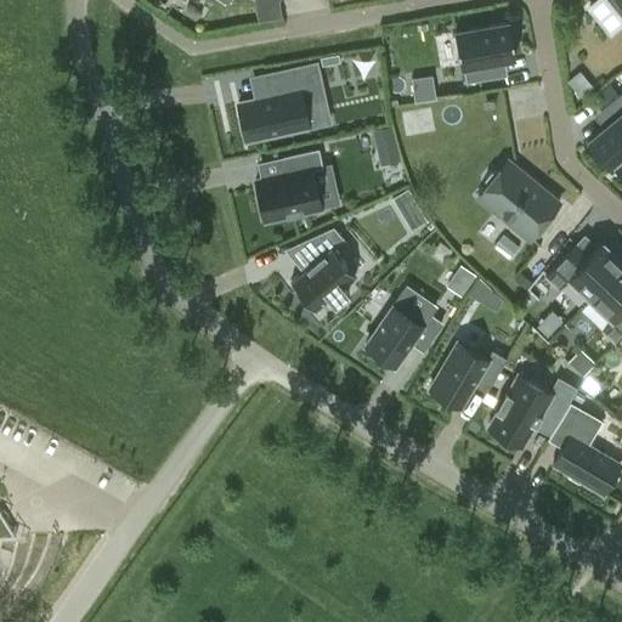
[(621,0),(608,0),(621,17),(621,0)]
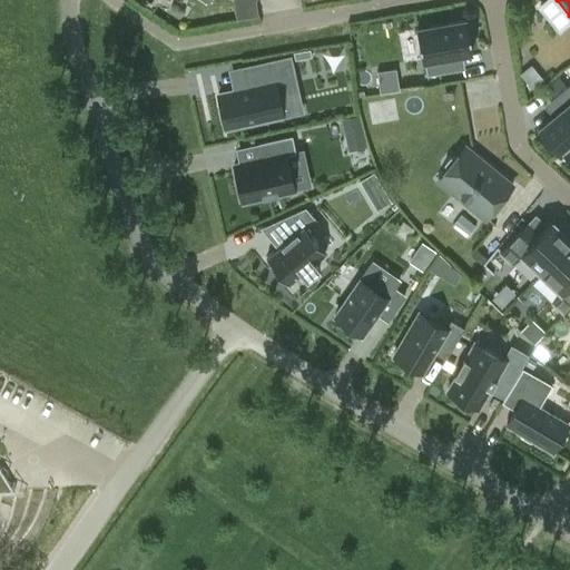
[(468,22),(467,20),(416,29),(422,60),(424,60),(426,75),(458,70),(455,55),(472,51),(469,36),(473,35),(471,22),(468,22)]
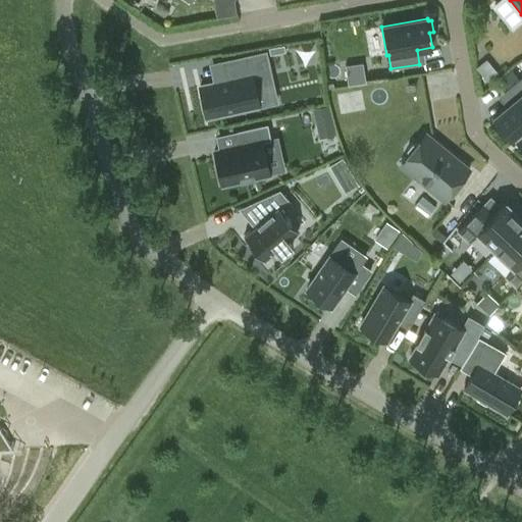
[(283,45),(268,48),(270,55),(284,51),(283,45)]
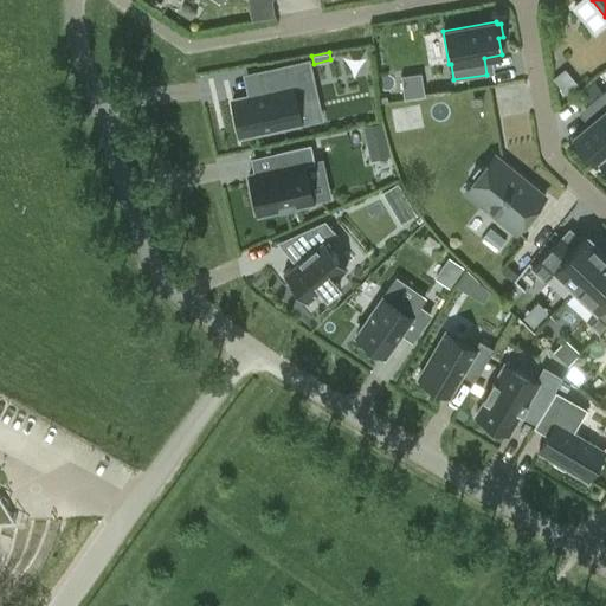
[(263,92),(247,96),(232,100),(240,136),(301,123),(295,101),(316,96),(308,60),(258,72),(263,92)]
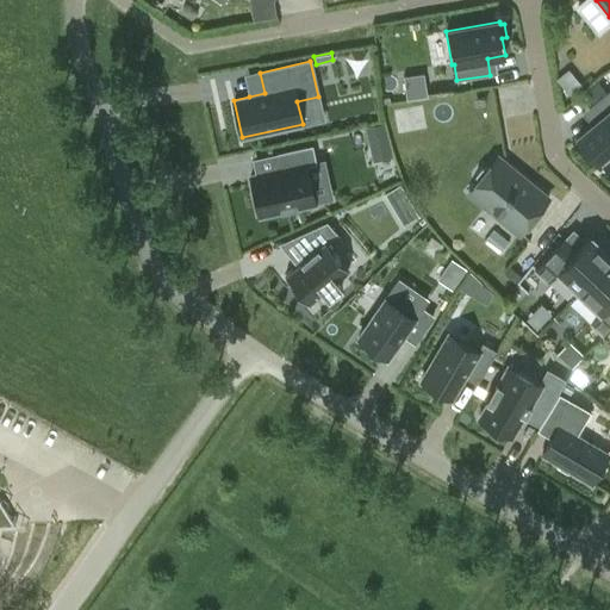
[(566,92),(580,81),(571,69),(556,81),(566,92)]
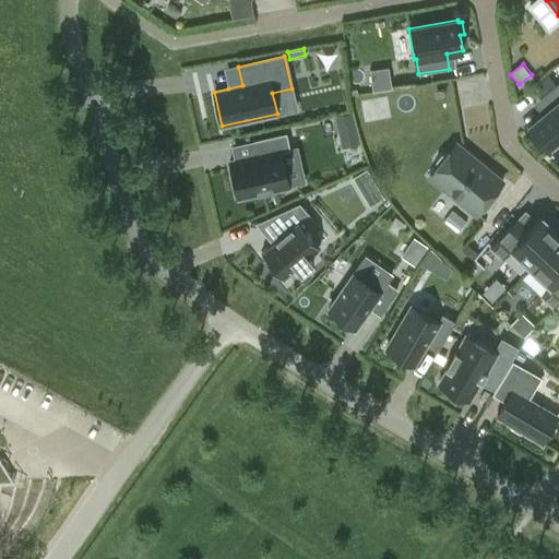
[(389,66),(369,68),(371,88),(391,86),(389,66)]
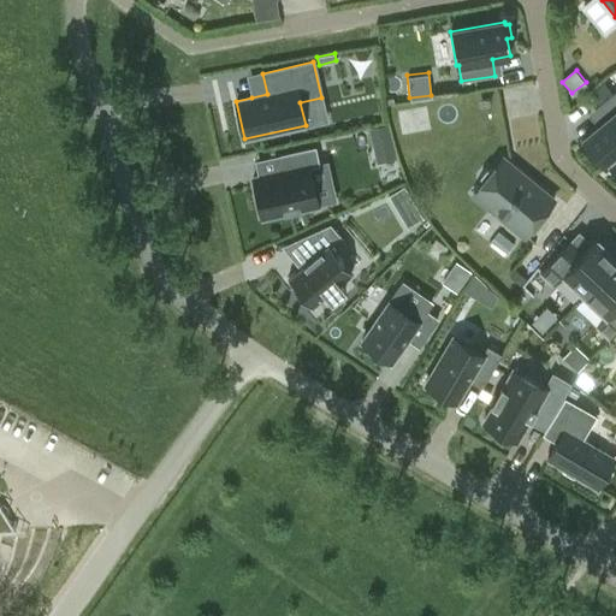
[(605,164),(609,160),(615,154),(615,88),(598,105),(608,117),(584,137),(586,141),(585,142),(594,154),(597,153),(605,164)]
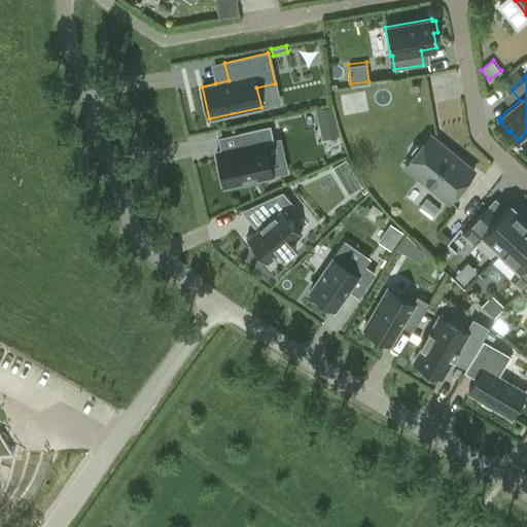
[(334,119),(330,107),(315,111),(318,124),(334,119)]
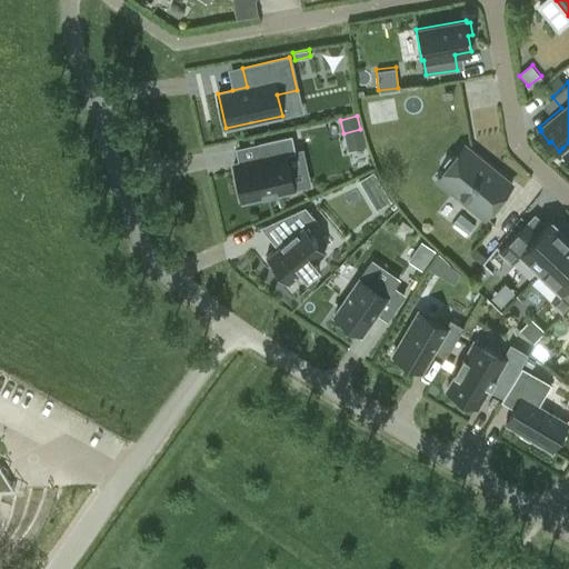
[(262,156),(258,159),(238,163),(233,165),(241,200),(293,189),(286,155),(296,152),(291,135),(259,142),(262,156)]
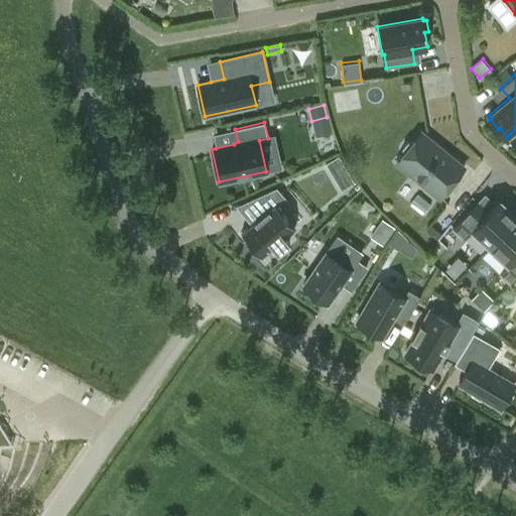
[(402,147),(403,153),(397,161),(439,197),(464,167),(420,132),(414,140),(407,141),(402,147)]
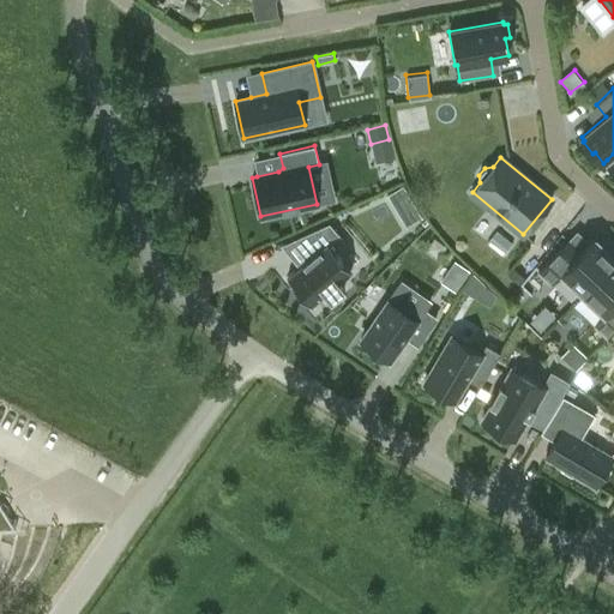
[(386,196),(393,206),(409,197),(402,186),(386,196)]
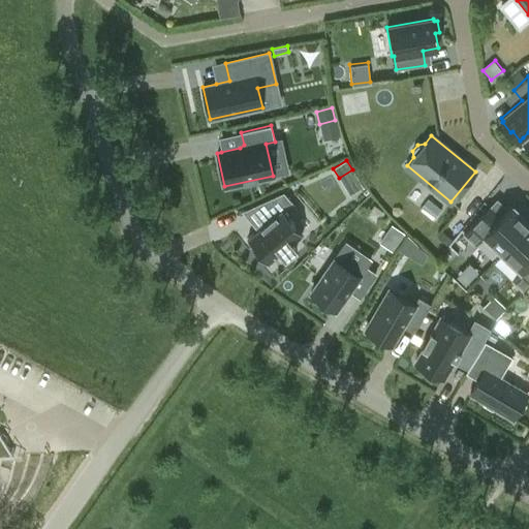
[(297,207),(284,191),(253,206),(266,221),(247,238),(268,262),(280,252),(284,257),(297,247),(292,242),(303,234),(287,215),(297,207)]
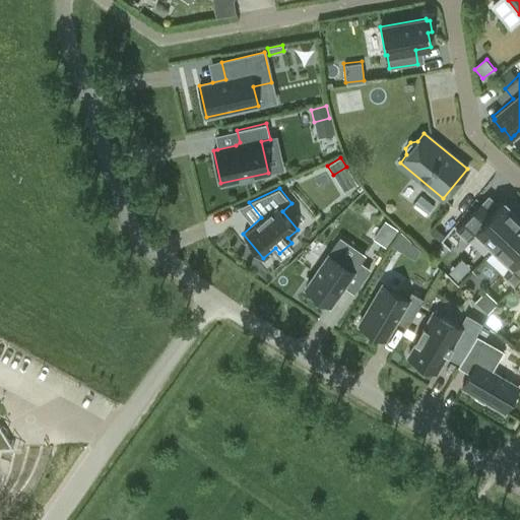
[(503,201),(492,212),(481,203),(456,230),(467,240),(475,232),(494,249),(519,220),(519,211),(514,206),(511,209),(503,201)]
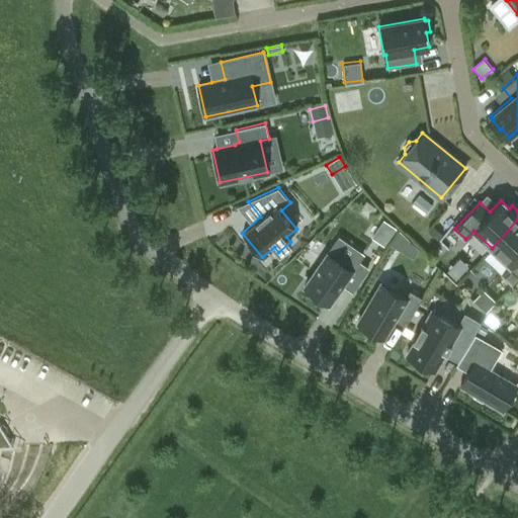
[(517,220),(492,248),(510,265),(502,273),(512,283),(516,279),(517,277),(517,220)]
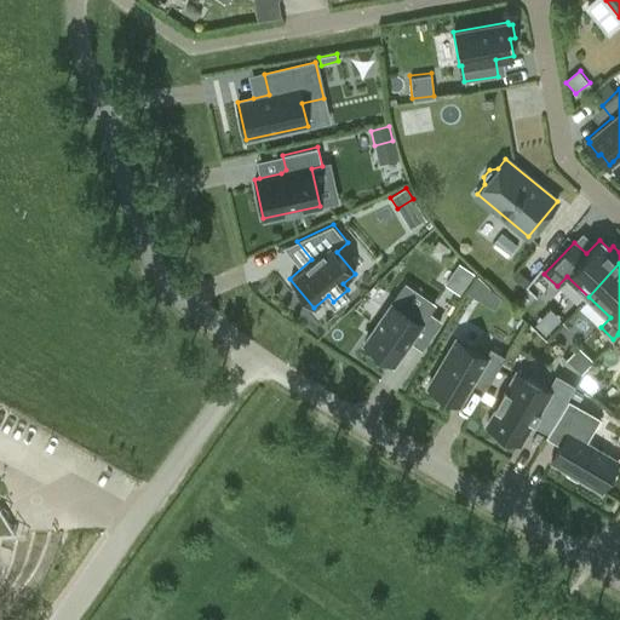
[(459,294),(474,274),(460,265),(446,286),(459,294)]
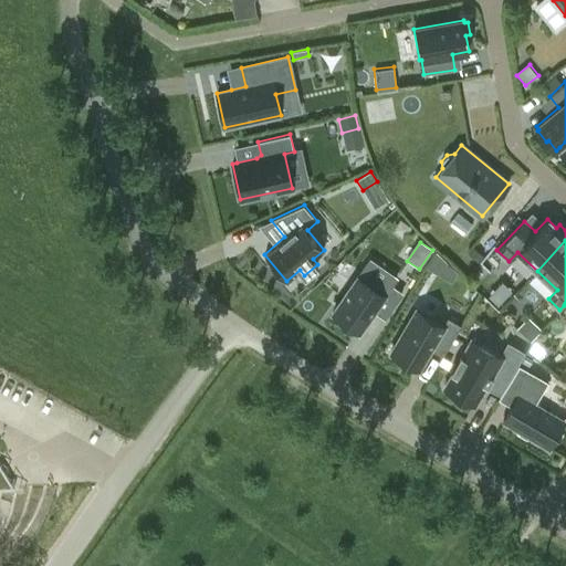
[(478,261),(482,254),(473,247),(468,253),(478,261)]
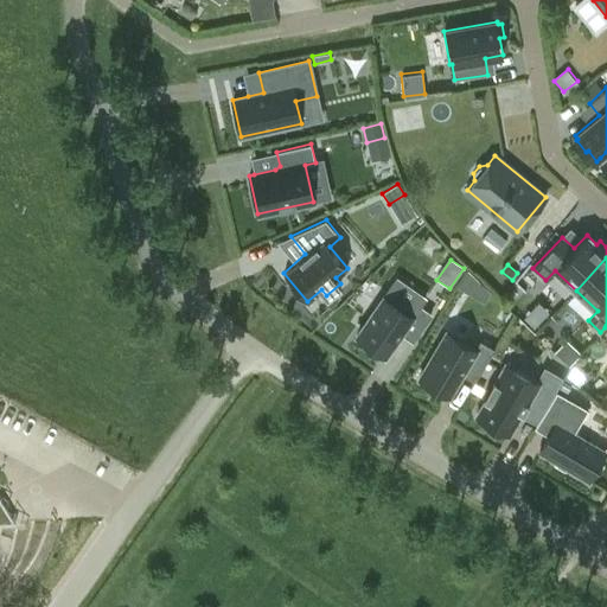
[(459,286),(483,300),(491,287),(467,273),(459,286)]
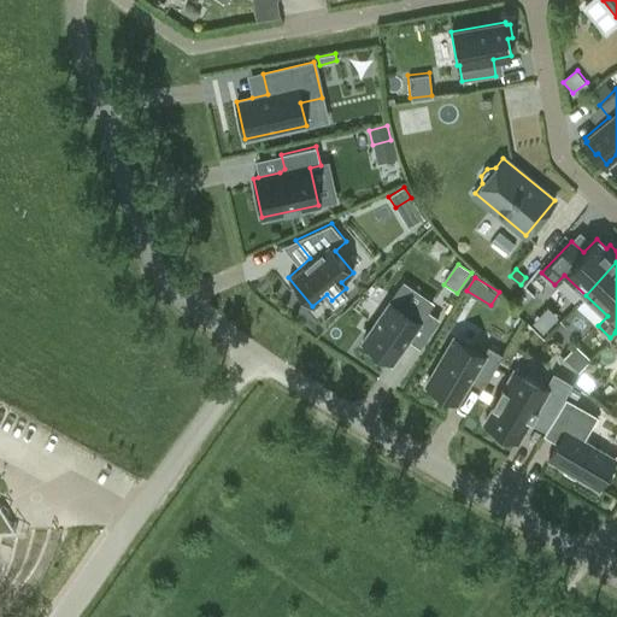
[(407,339),(411,334),(423,342),(438,319),(424,310),(422,313),(394,294),(363,341),(392,362),(407,339)]
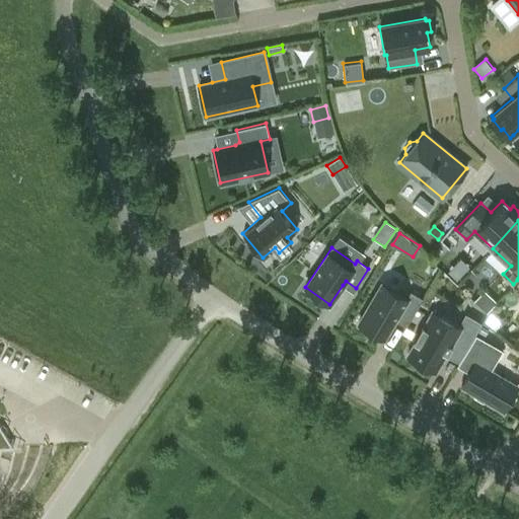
[(409,322),(423,298),(411,291),(405,298),(381,284),(358,323),(384,339),(394,320),(397,316),(409,322)]
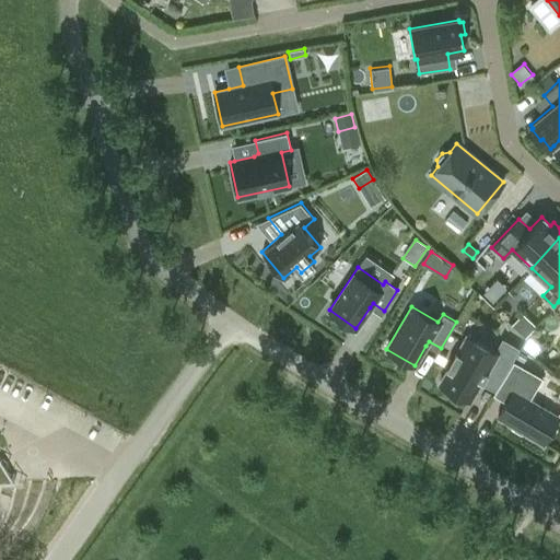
[(524,336),(534,325),(522,313),(511,324),(524,336)]
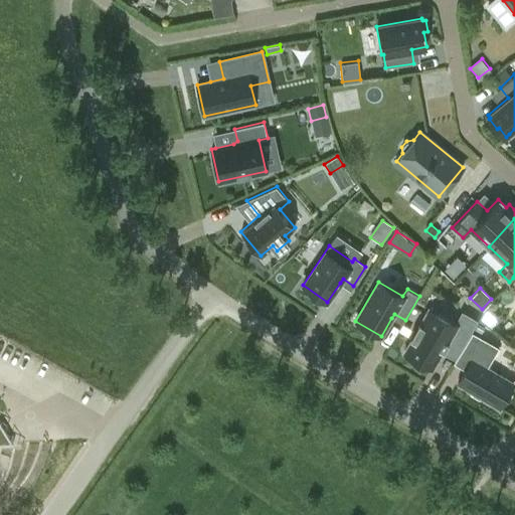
[(463,346),(477,321),(462,312),(456,324),(428,309),(404,352),(432,367),(449,338),(463,346)]
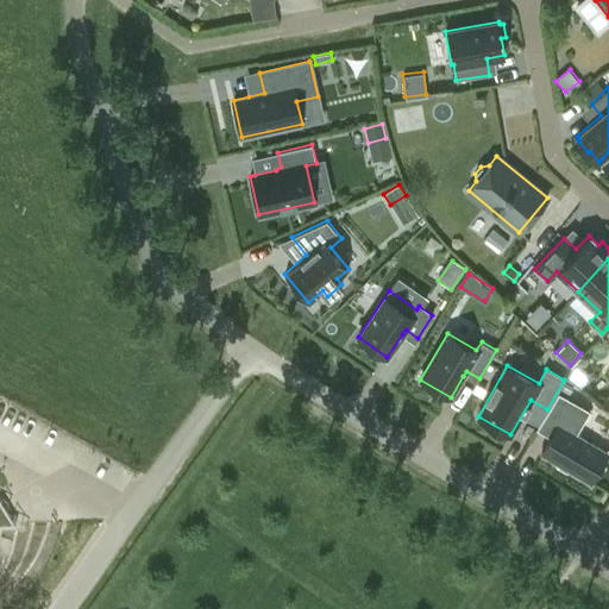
[(573,387),(565,382),(560,389),(569,394),(573,387)]
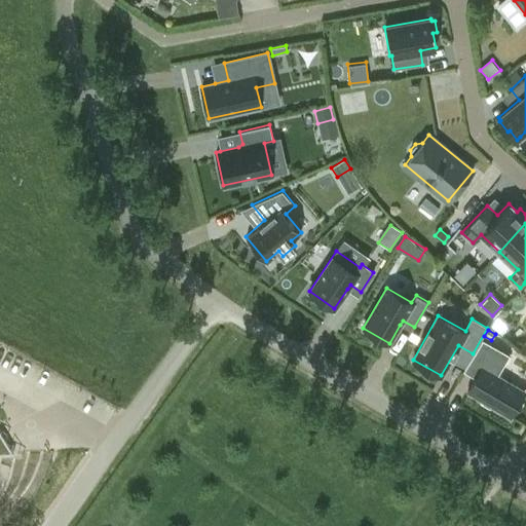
[(510,354),(482,339),(463,371),(476,378),(467,391),(510,417),(525,391),(497,375),(510,354)]
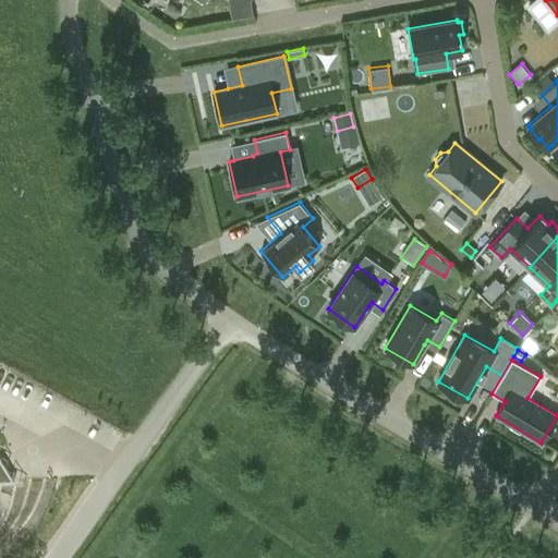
[(0,481),(14,481),(3,464),(0,459),(0,481)]
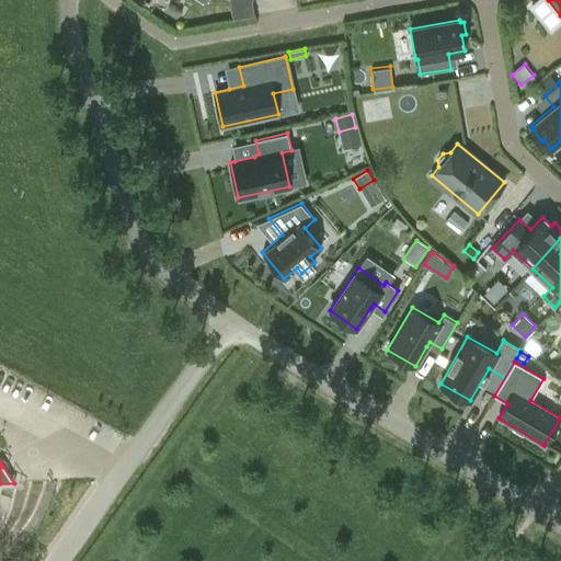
All buildings are outlined.
